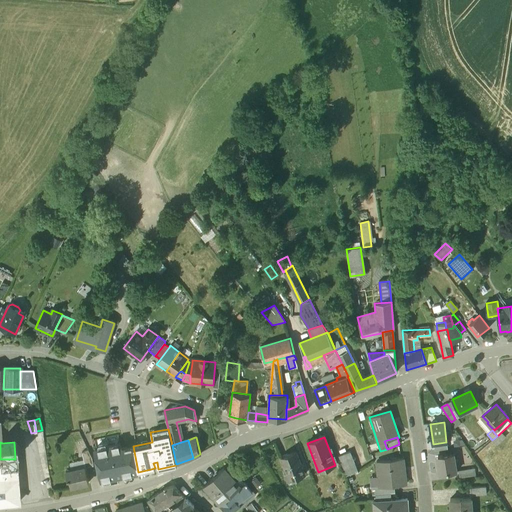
[(117,476),(131,473),(126,448),(121,449),(120,444),(95,449),(101,480),(117,477),(117,476)]
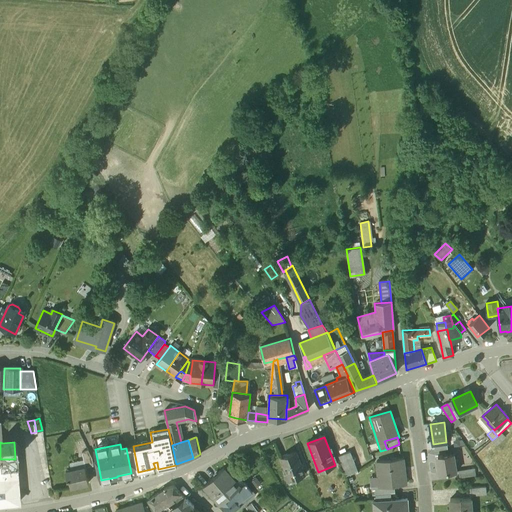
[(344,453),(341,445),(335,447),(338,456),(344,453)]
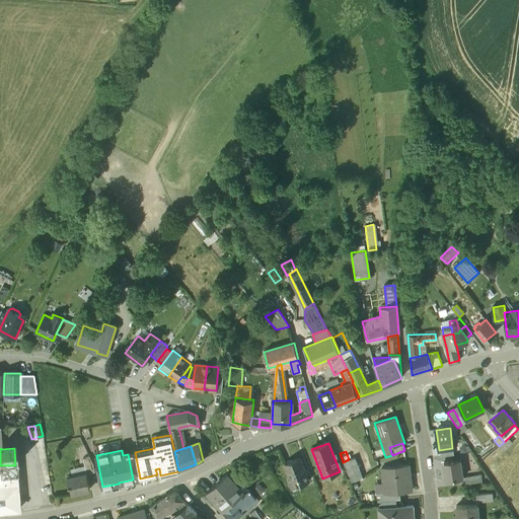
[(135,452),(128,454),(133,479),(140,478),(135,452)]
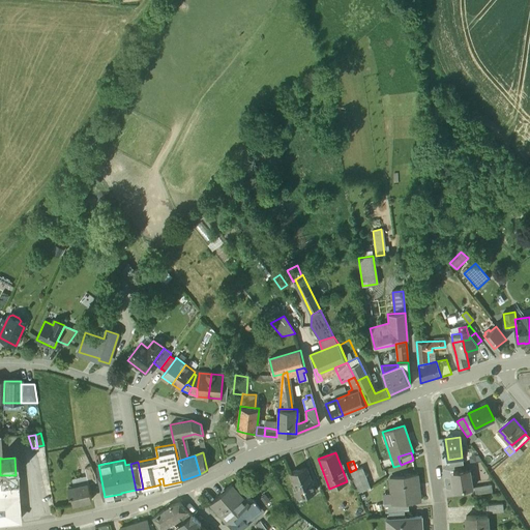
[(91,466),(85,468),(88,483),(98,481),(92,469),(91,466)]
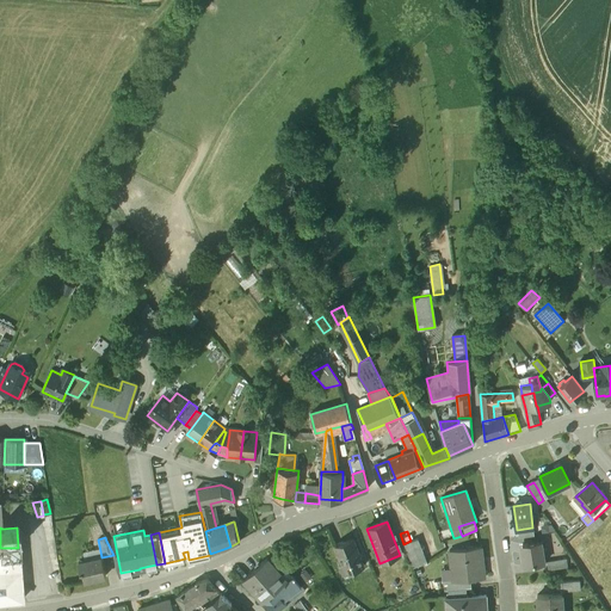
[(353,538),(335,545),(343,565),(339,566),(343,574),(363,566),(353,538)]
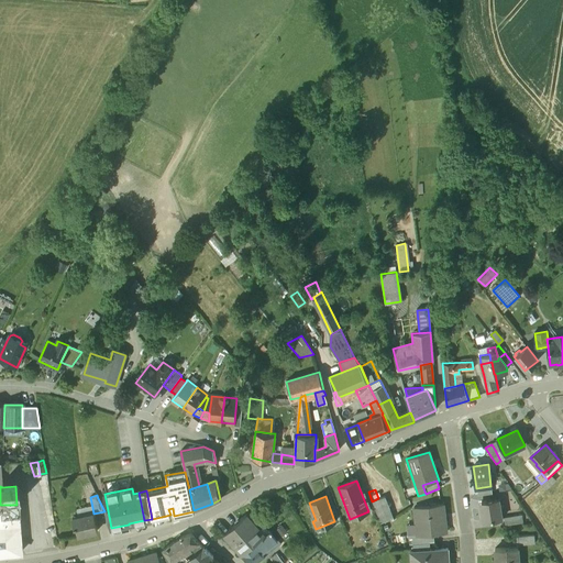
[(378,498),(372,501),(381,522),(387,520),(393,518),(385,496),(378,498)]
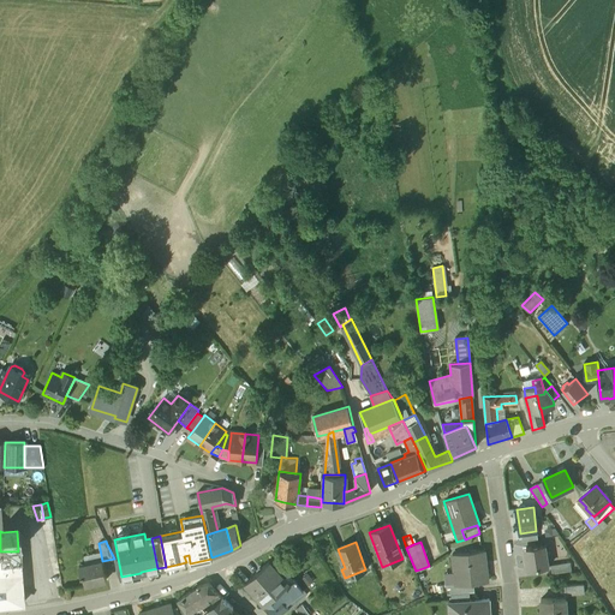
[(545,545),(526,548),(527,556),(525,556),(527,569),(548,567),(545,545)]
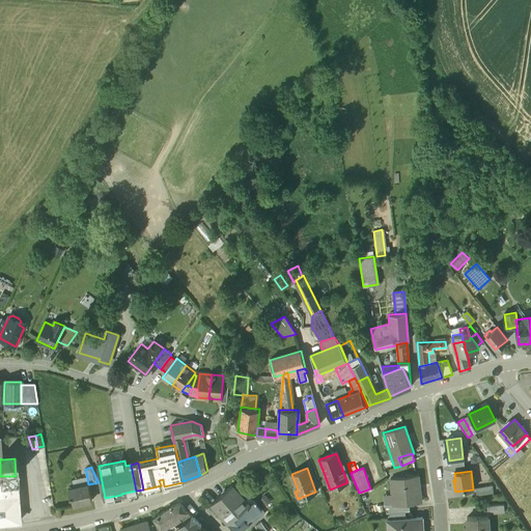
[(418,475),(391,478),(394,502),(394,505),(409,504),(421,502),(418,475)]
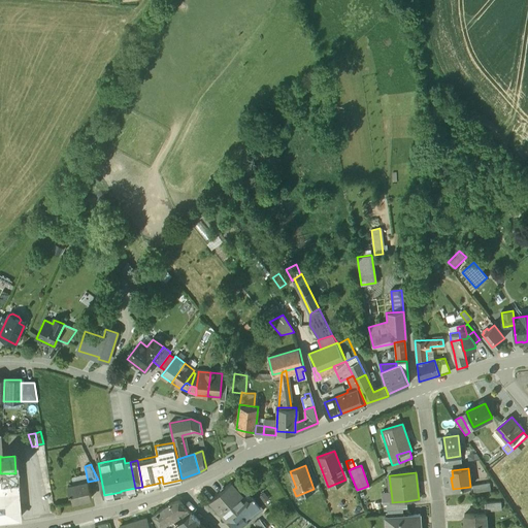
[(0,473),(0,490),(2,490),(17,490),(15,473),(0,473)]
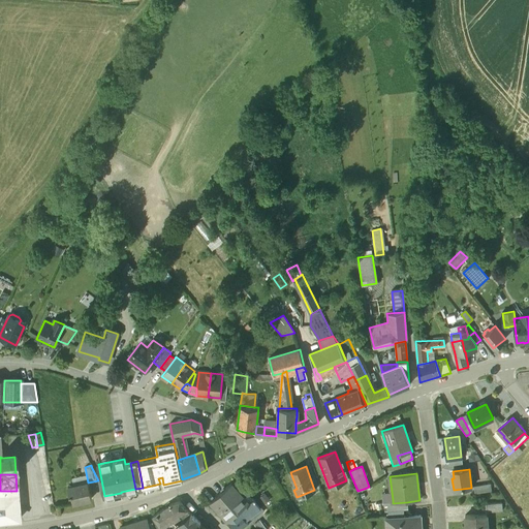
[(88,483),(68,487),(69,495),(71,495),(73,502),(91,499),(88,483)]
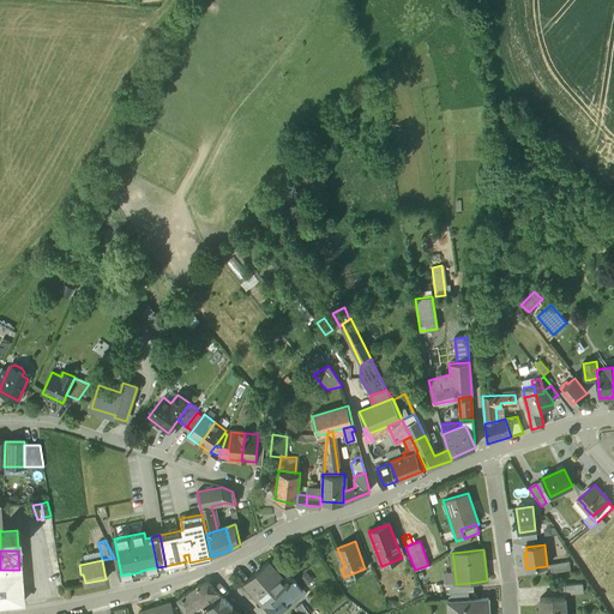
[(268,561),(245,582),(264,603),(288,584),(268,561)]
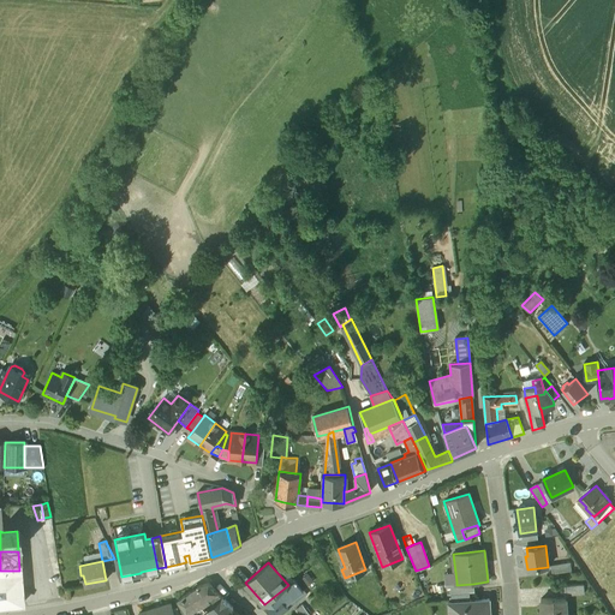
[(569,562),(551,566),(553,574),(571,571),(569,562)]
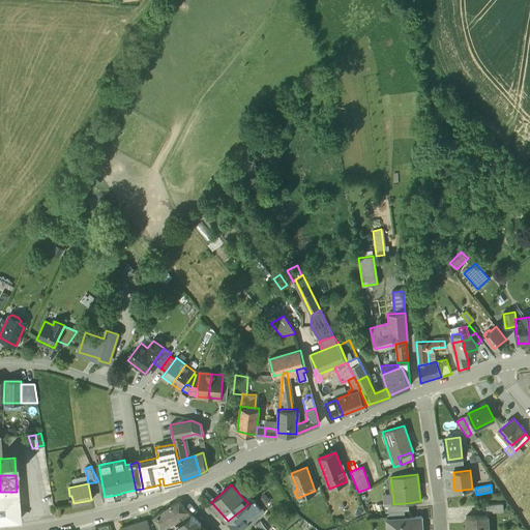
[(2,492),(0,492),(0,521),(11,520),(10,509),(0,509),(0,502),(2,503),(2,492)]
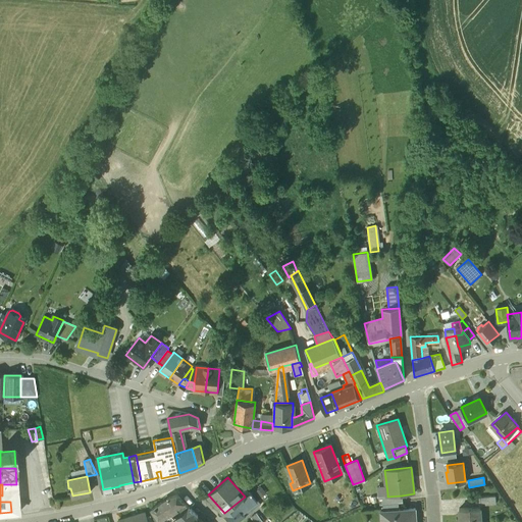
[(16,484),(2,484),(2,496),(0,494),(0,502),(10,502),(11,512),(18,512),(16,484)]
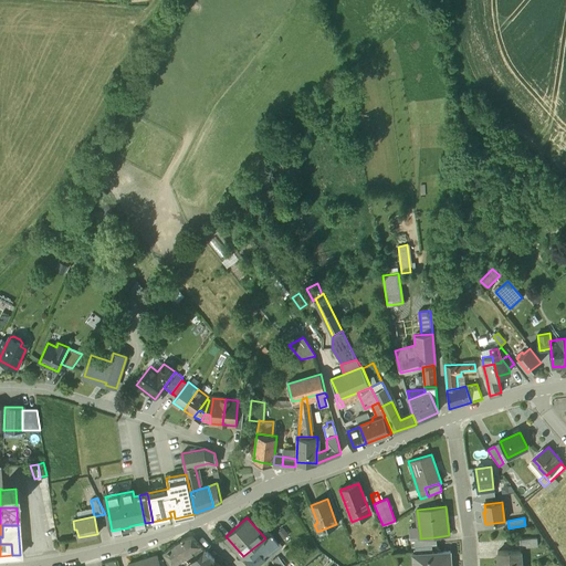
[(278,532),(284,540),(293,533),(287,525),(278,532)]
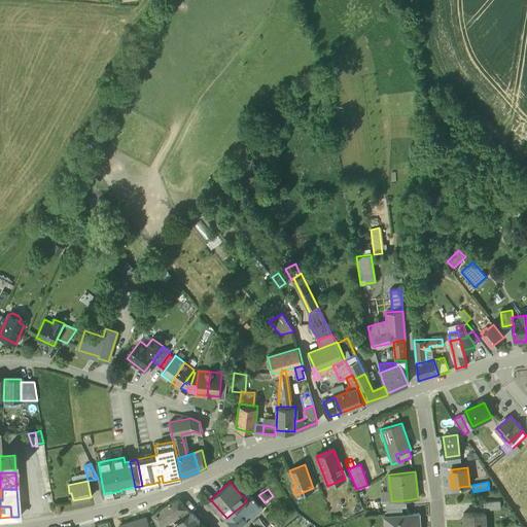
[(253,496),(244,503),(239,510),(247,521),(261,511),(256,504),(258,502),(253,496)]
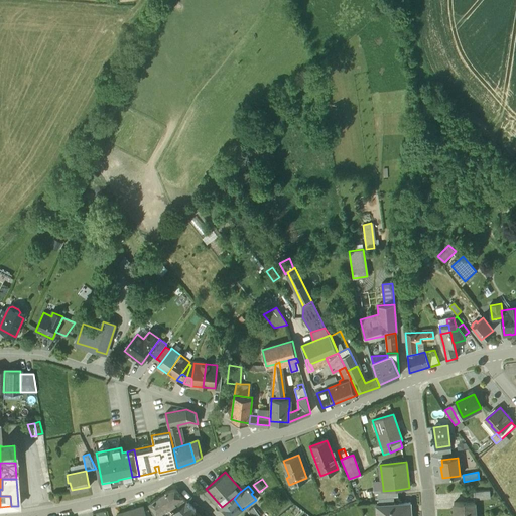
[(383,488),(375,489),(376,499),(398,497),(397,490),(383,491),(383,488)]
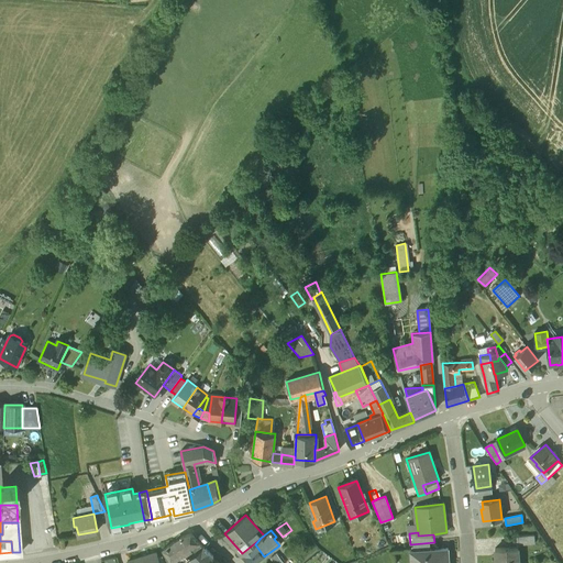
[(191,534),(183,537),(163,550),(170,560),(176,556),(178,559),(183,555),(183,556),(184,555),(191,550),(189,548),(198,542),(191,534)]
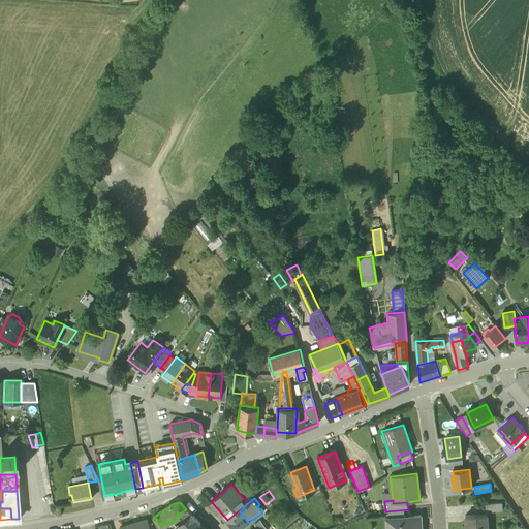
[(502,503),(486,504),(486,511),(502,511),(502,503)]
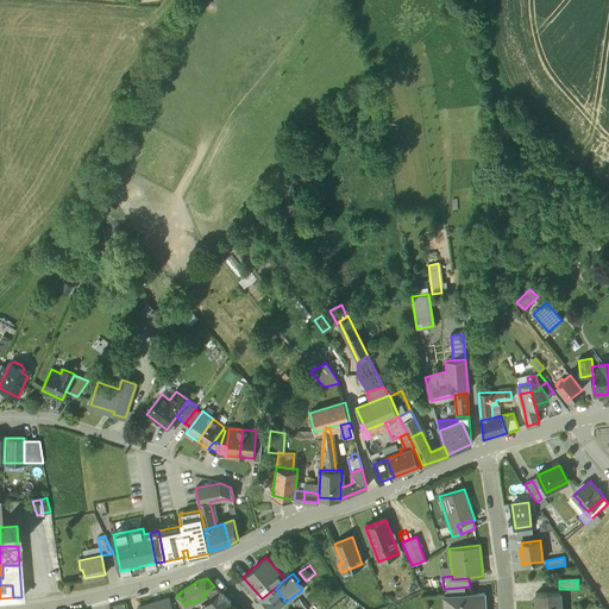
[(214,586),(205,592),(207,595),(211,600),(219,591),(214,586)]
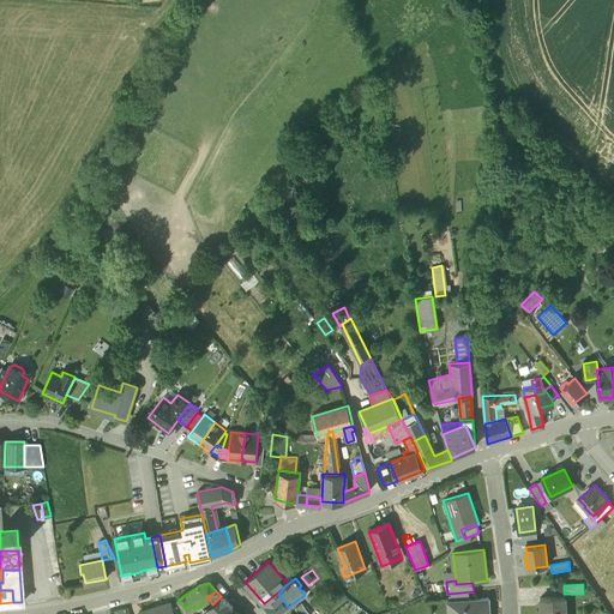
[(278,594),(264,605),(271,613),(278,613),(288,607),(278,594)]
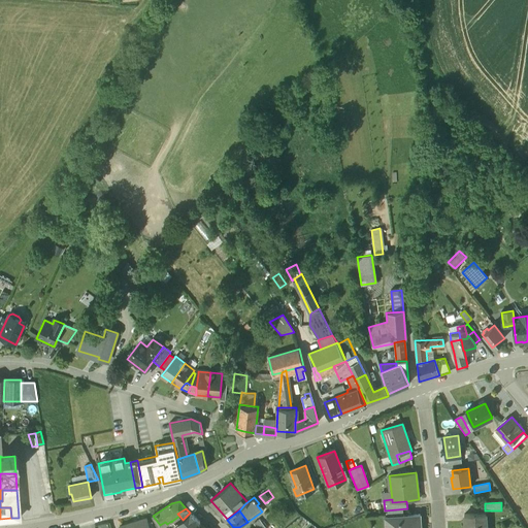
[(183,520),(177,524),(182,527),(194,527),(200,523),(190,513),(183,520)]
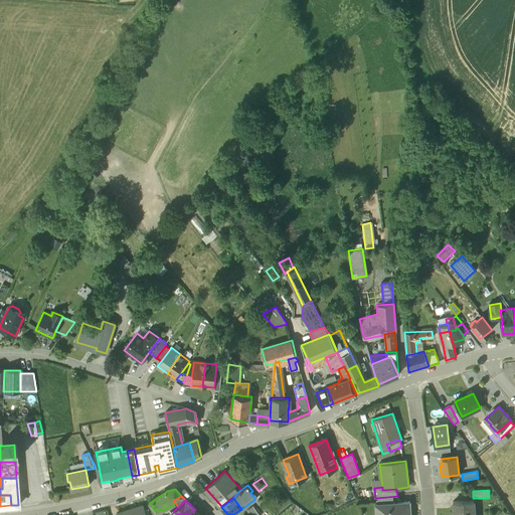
[(474,514),(474,501),(453,502),(453,514),(474,514)]
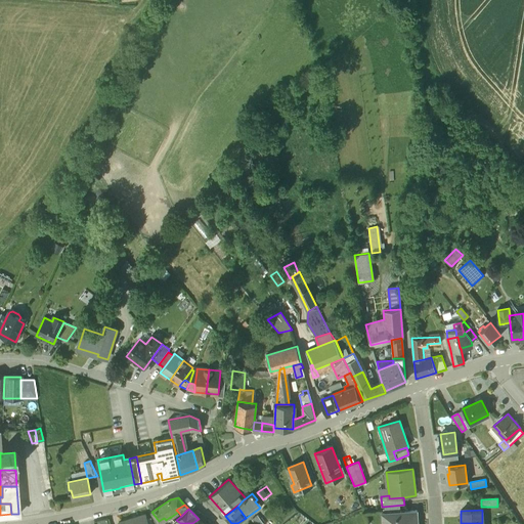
[(417,523),(417,511),(405,512),(400,512),(382,513),(382,523),(385,523),(417,523)]
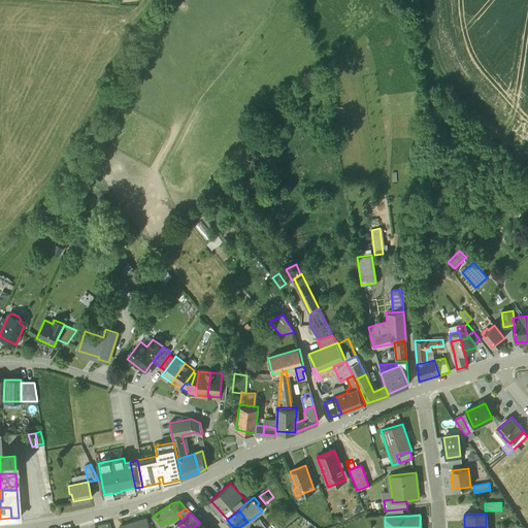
[(149,527),(146,519),(119,527),(149,527)]
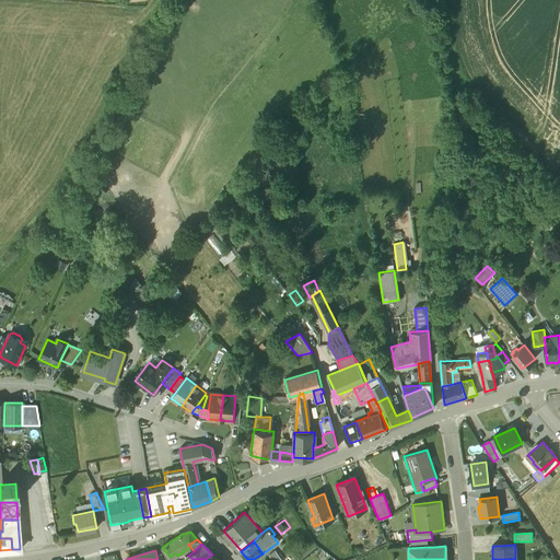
[(282,559),(275,550),(269,556),(272,559),(282,559)]
